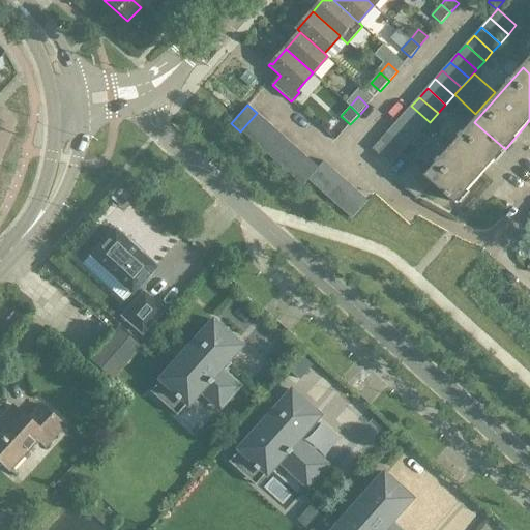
[(411,106),(404,115),(421,131),(430,122),(411,106)]
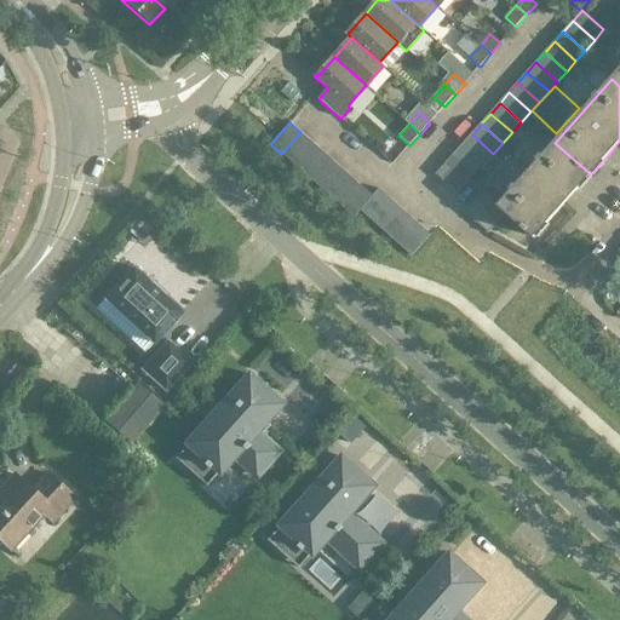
[(281,154),(291,162),(310,142),(300,132),(281,154)]
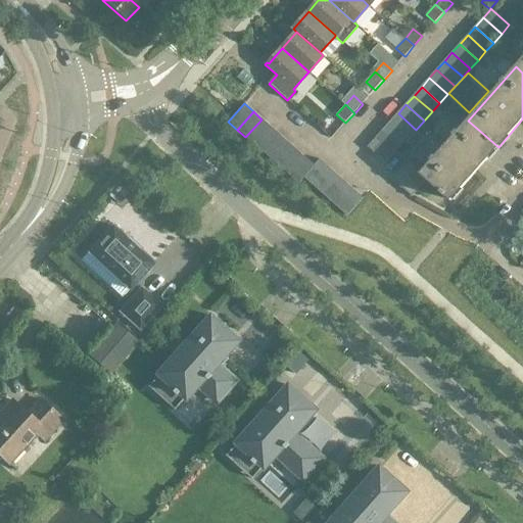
[(398,113),(390,122),(409,138),(416,130),(398,113)]
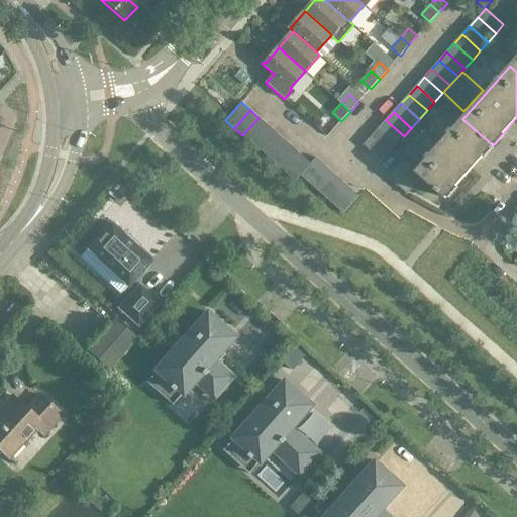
[(242,135),(251,143),(268,125),(259,118),(242,135)]
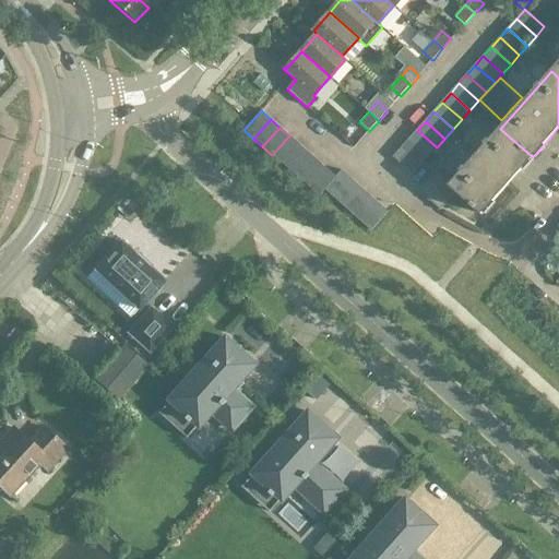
[(509,183),(533,157),(500,129),(450,185),(456,191),(482,214),(509,183)]
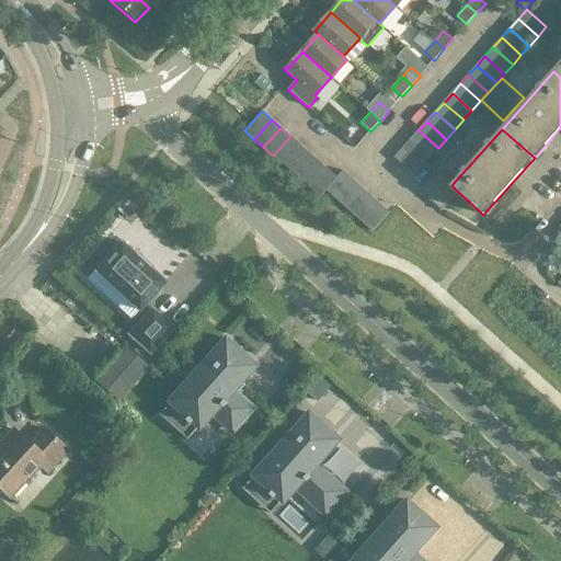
[(419,130),(411,139),(430,157),(438,148),(419,130)]
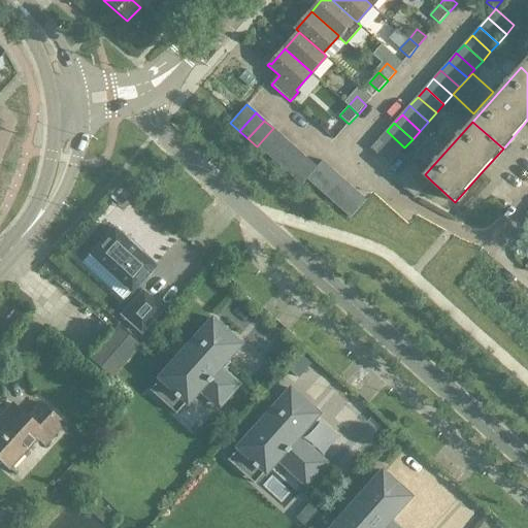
[(257,146),(265,154),(282,136),(273,128),(257,146)]
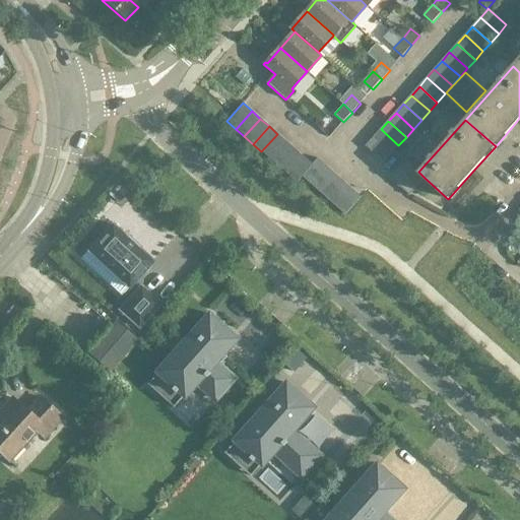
[(381,129),(373,138),(391,154),(398,145),(381,129)]
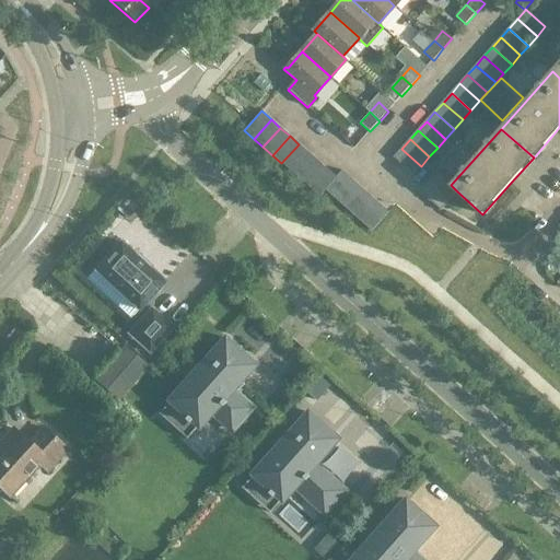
[(281,163),(291,172),(307,152),(299,144),(281,163)]
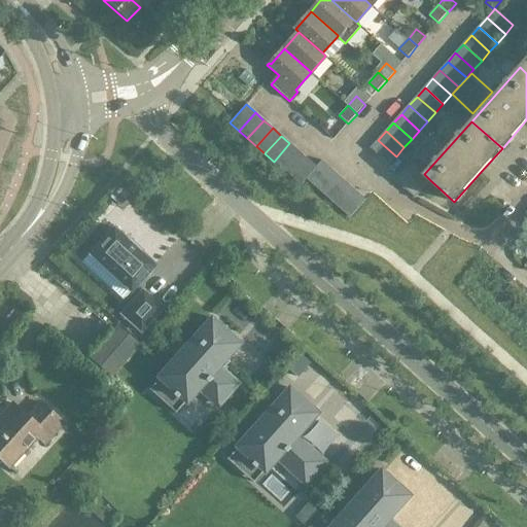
[(371,148),(388,165),(396,156),(378,140),(371,148)]
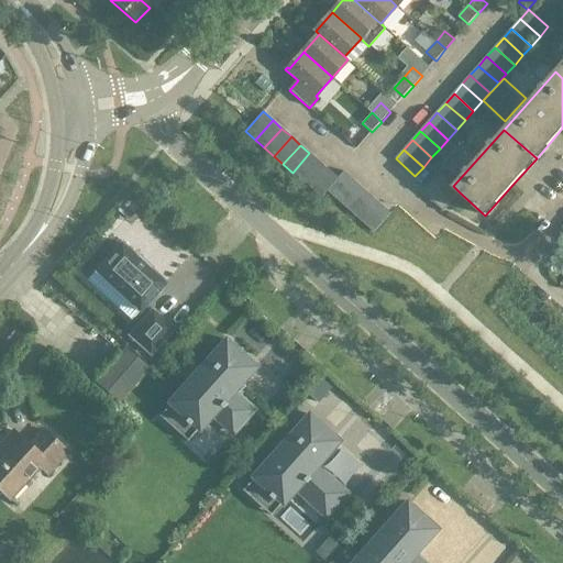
[(293,173),(301,180),(319,162),(309,153),(293,173)]
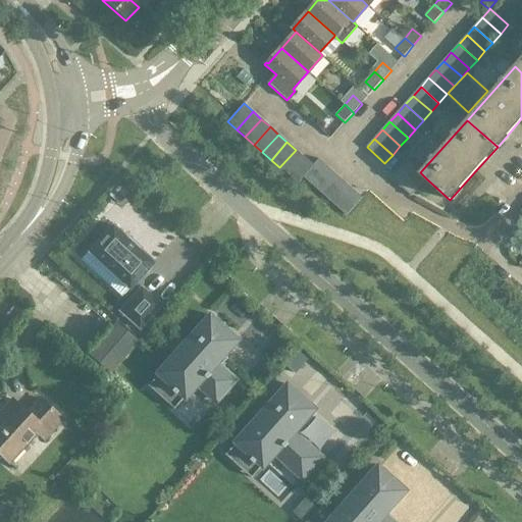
[(296,150),(279,167),(289,175),(304,157),(296,150)]
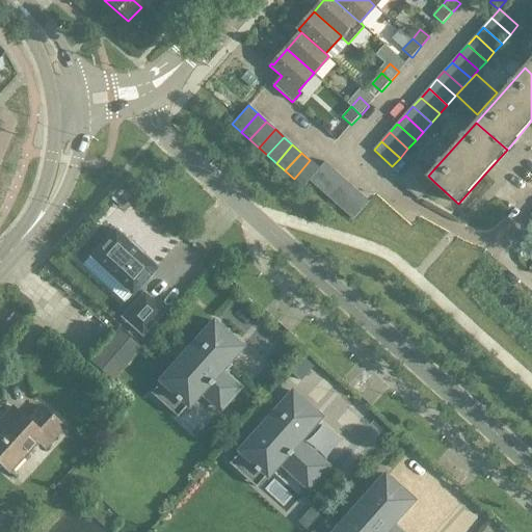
[(294,179),(302,186),(308,181),(319,168),(310,160),(294,179)]
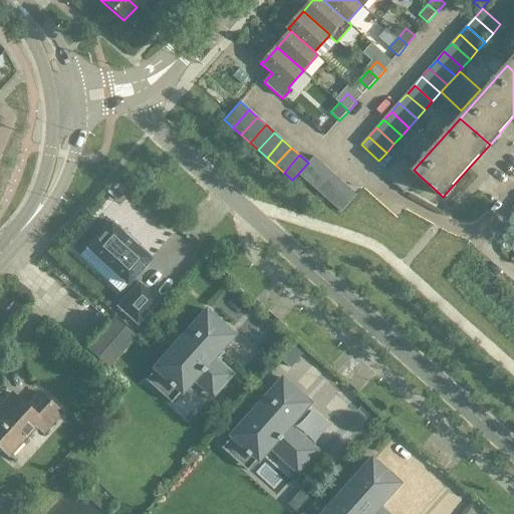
[(297,175),(306,182),(321,164),(313,157),(308,163),(297,175)]
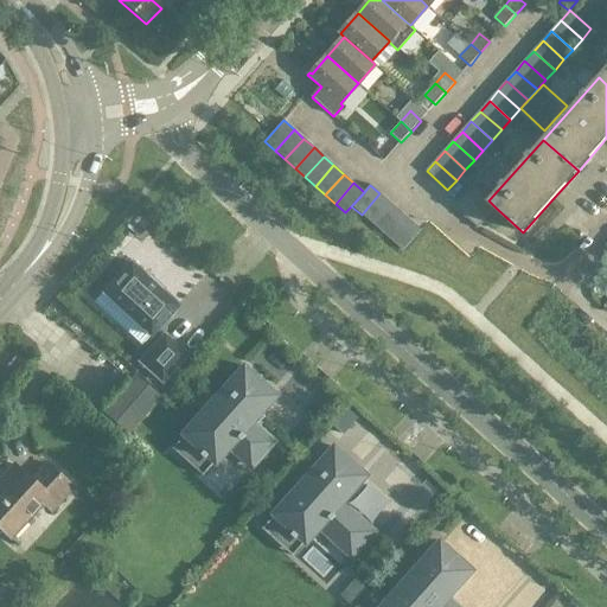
[(465,218),(484,197),(472,186),(453,209),(465,218)]
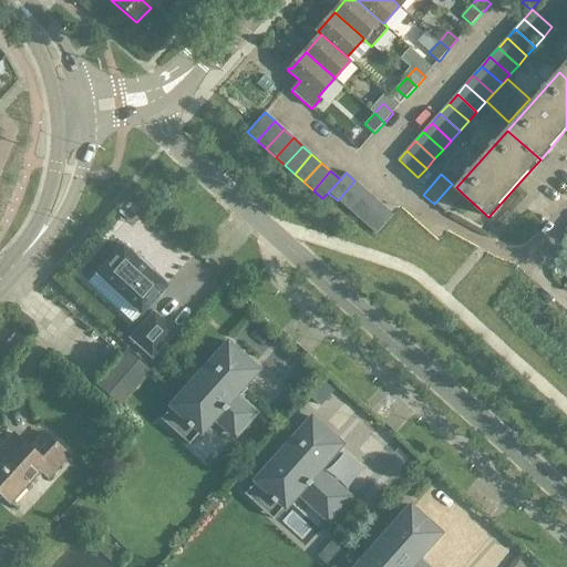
[(338,200),(347,208),(364,189),(354,181),(338,200)]
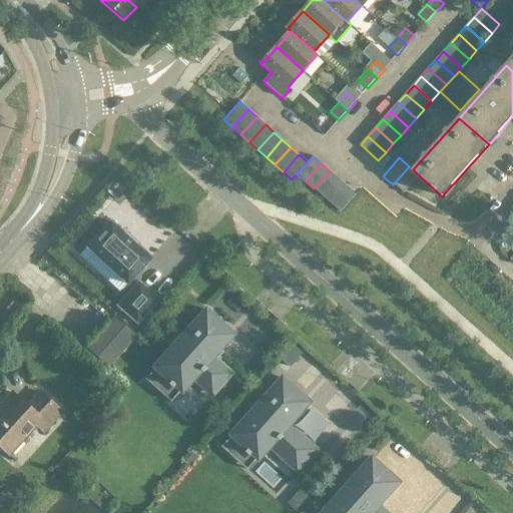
[(393,184),(403,193),(419,175),(413,169),(409,166),(393,184)]
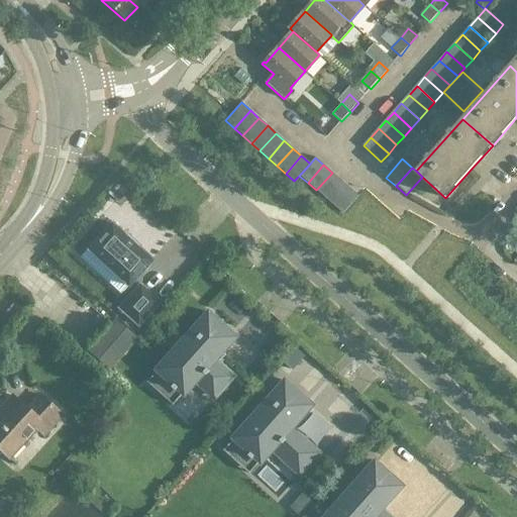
[(316,190),(325,198),(340,180),(332,173),(316,190)]
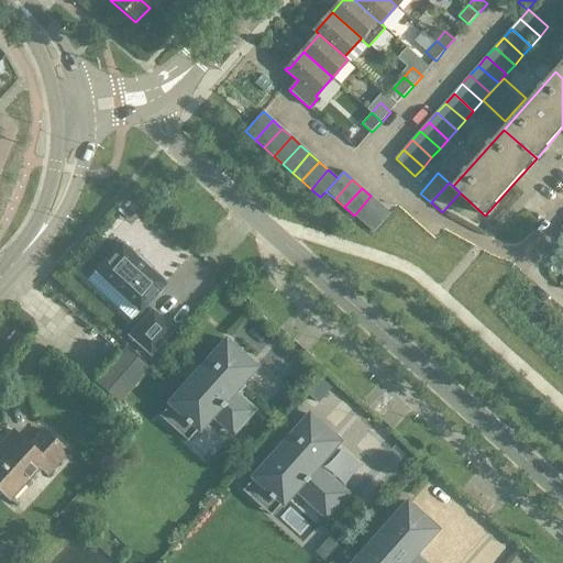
[(363,224),(381,205),(371,196),(354,216),(363,224)]
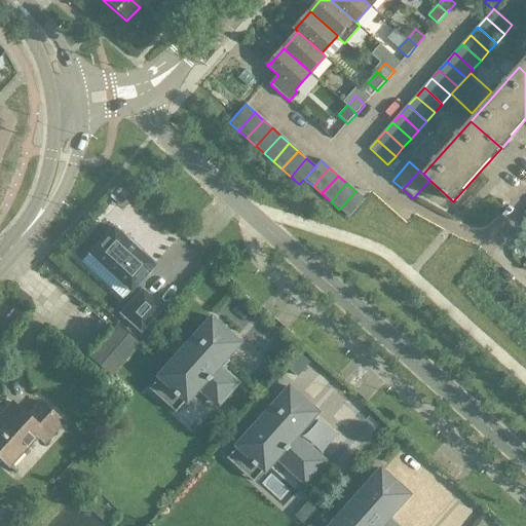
[(365,199),(355,191),(339,210),(348,218),(365,199)]
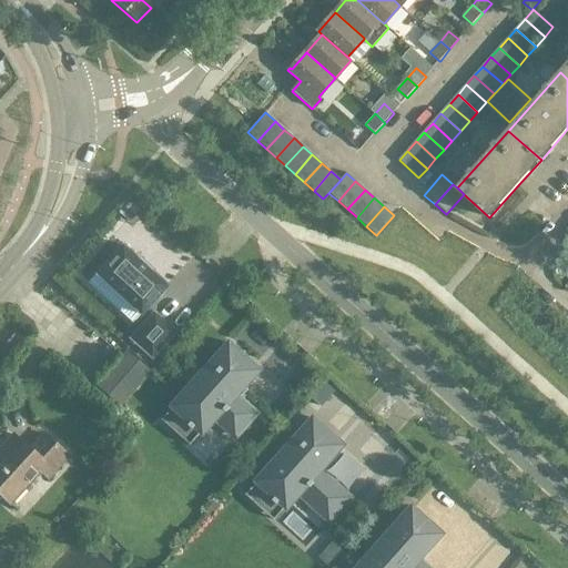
[(94,274),(139,315),(165,285),(150,272),(151,271),(138,259),(137,260),(121,245),(118,247),(114,244),(105,254),(109,257),(94,274)]
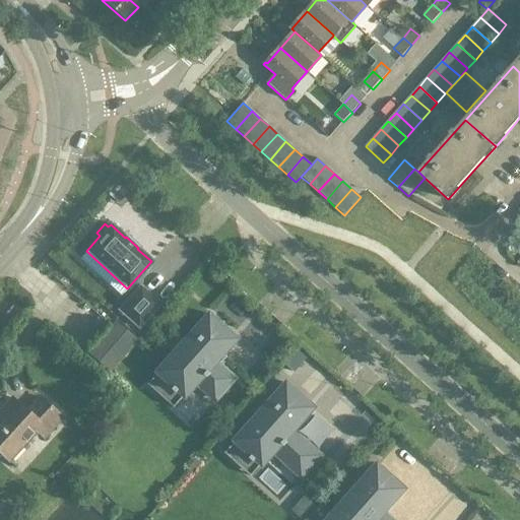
[(118,310),(138,327),(159,304),(140,285),(118,310)]
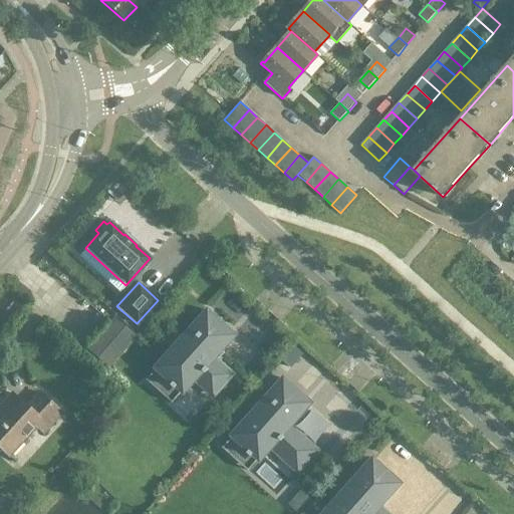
[(208,311),(148,379),(175,403),(196,379),(214,396),(234,375),(214,358),(235,335),(208,311)]
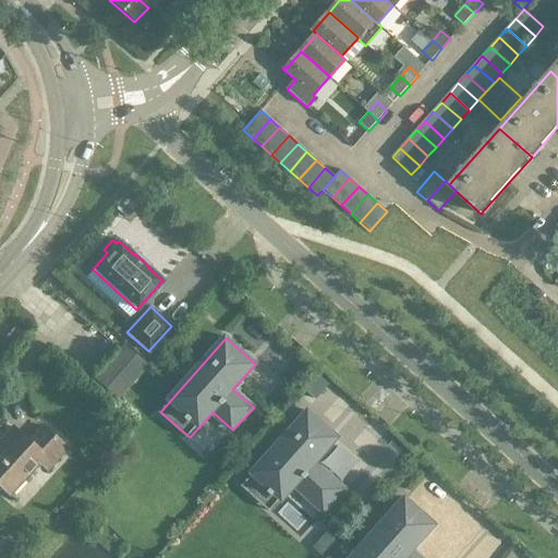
[(128,343),(99,374),(120,393),(149,363),(128,343)]
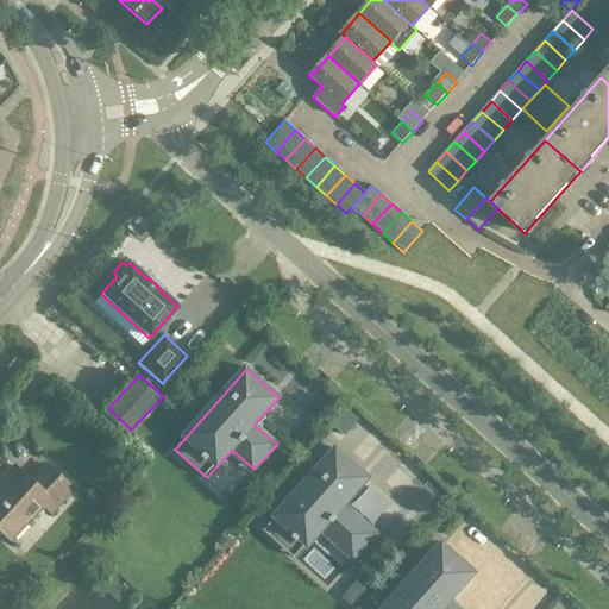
[(337,449),(276,516),(307,545),(321,529),(353,559),(375,534),(343,506),(369,478),(337,449)]
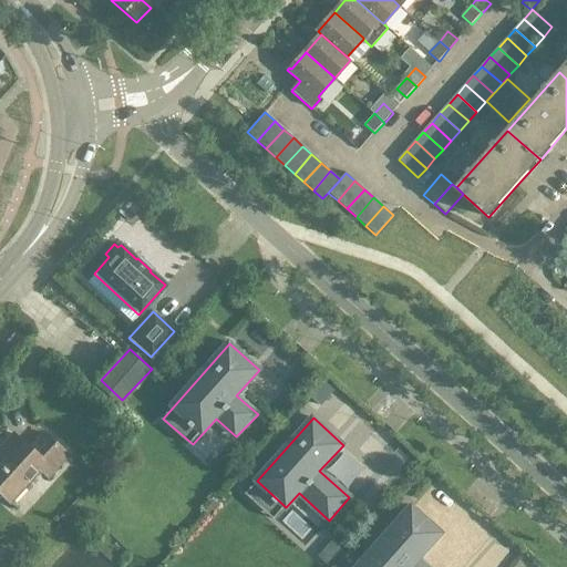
[(27,450),(12,436),(0,449),(0,495),(8,503),(44,464),(53,473),(69,455),(43,432),(27,450)]
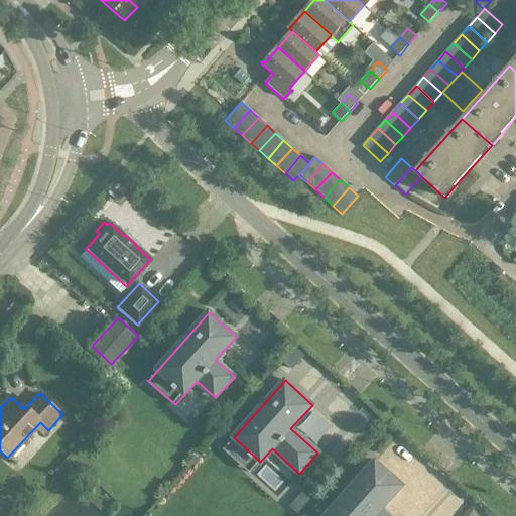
[(375,461),(326,515),(389,515),(381,509),(402,485),(375,461)]
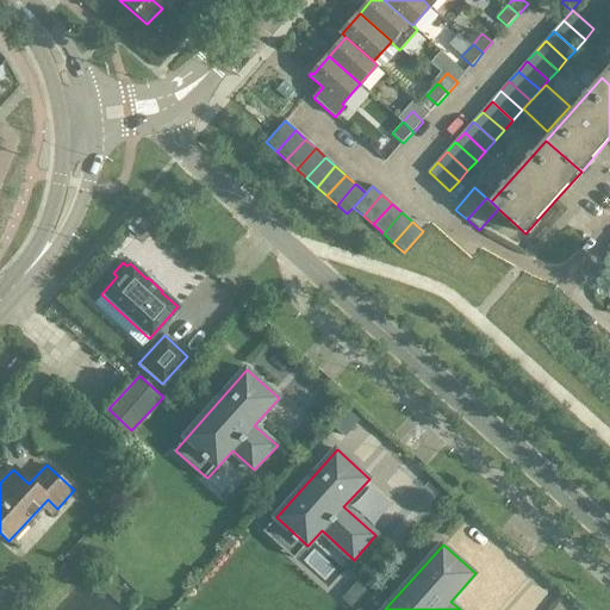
[(307,562),(328,577),(334,568),(313,555),(307,562)]
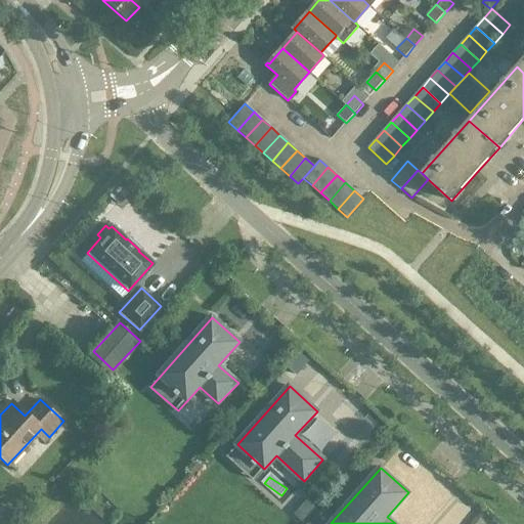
[(307,521),(319,509),(311,500),(299,514),(307,521)]
